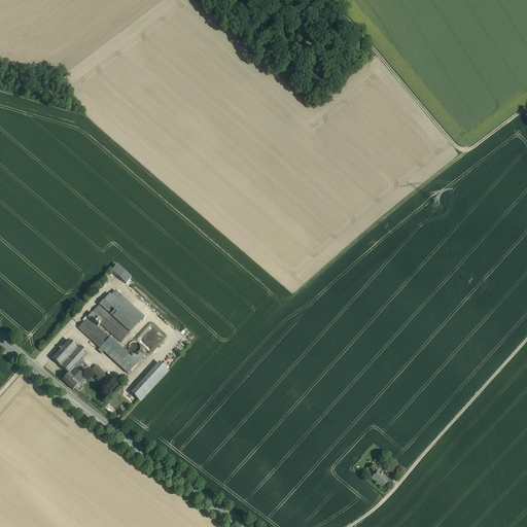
[(131,279),(116,266),(111,272),(126,284),(131,279)]
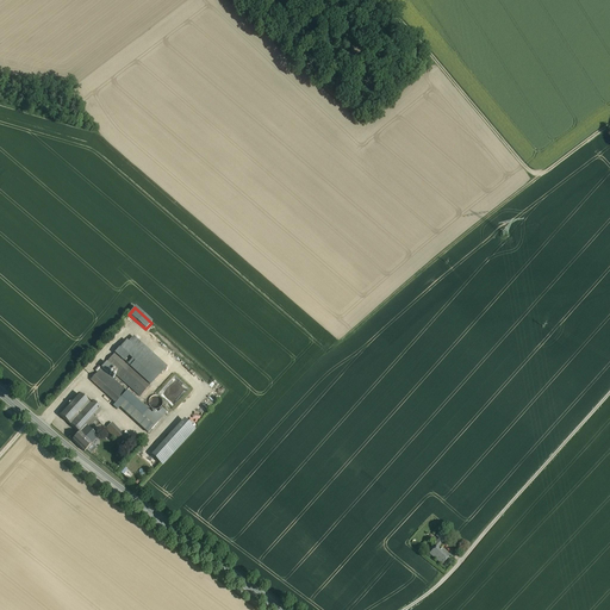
[(167,368),(134,337),(128,343),(126,341),(114,353),(150,385),(167,368)]
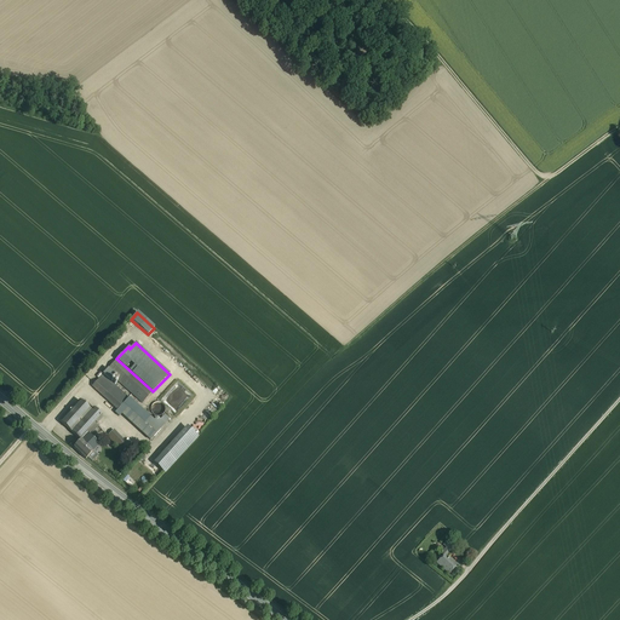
[(153,392),(116,360),(108,368),(144,401),(153,392)]
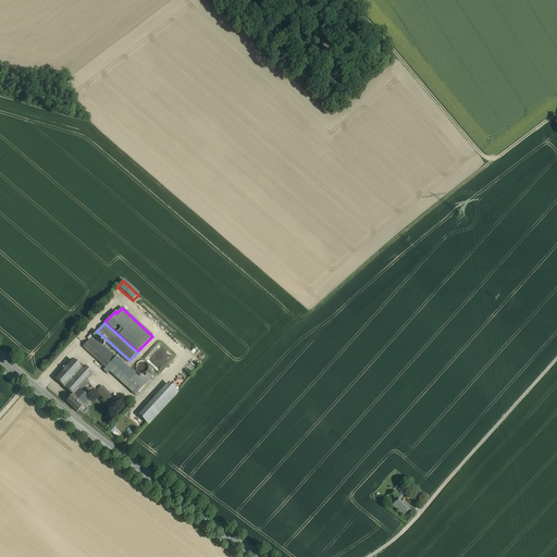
[(115,358),(93,336),(83,347),(106,368),(115,358)]
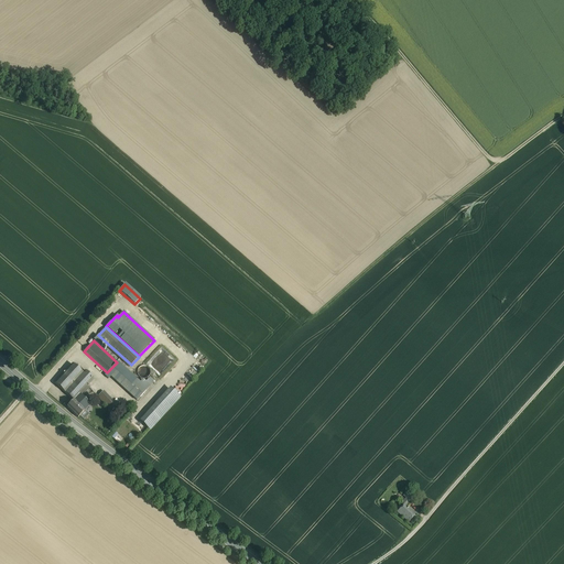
[(83,373),(72,364),(54,383),(73,401),(79,394),(82,397),(86,392),(84,390),(94,379),(85,371),(83,373)]
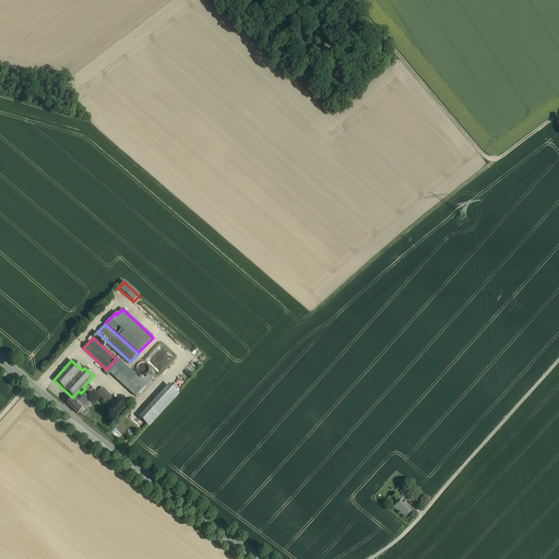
[(139,380),(118,360),(108,371),(135,396),(145,385),(139,380)]
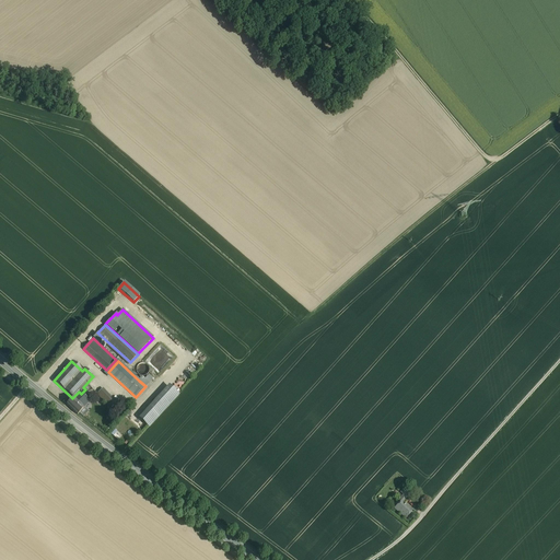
[(148,374),(150,370),(148,365),(142,363),(138,365),(137,370),(138,374),(143,376),(148,374)]
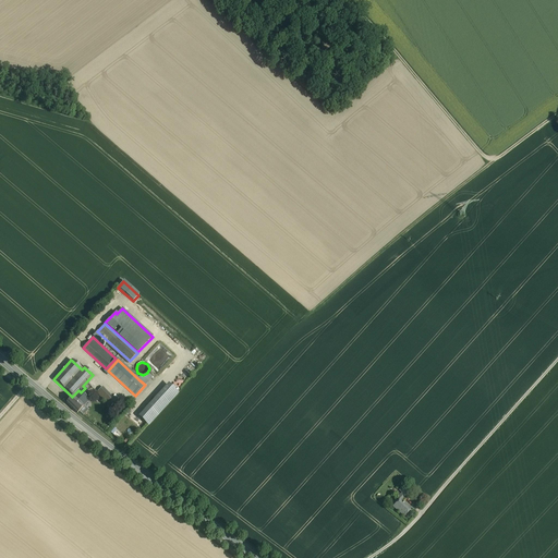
[(178,393),(167,385),(138,416),(149,425),(178,393)]
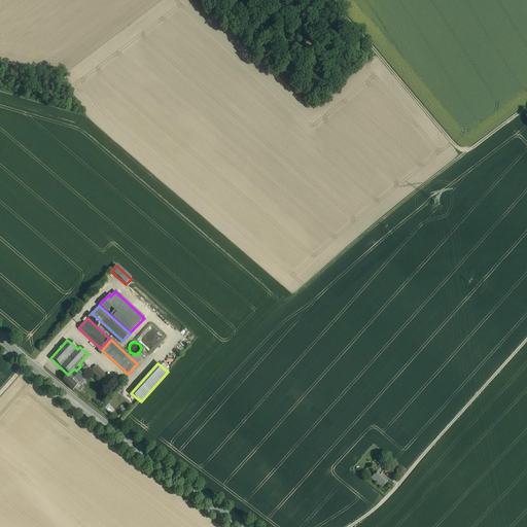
[(97,365),(92,371),(103,383),(109,378),(97,365)]
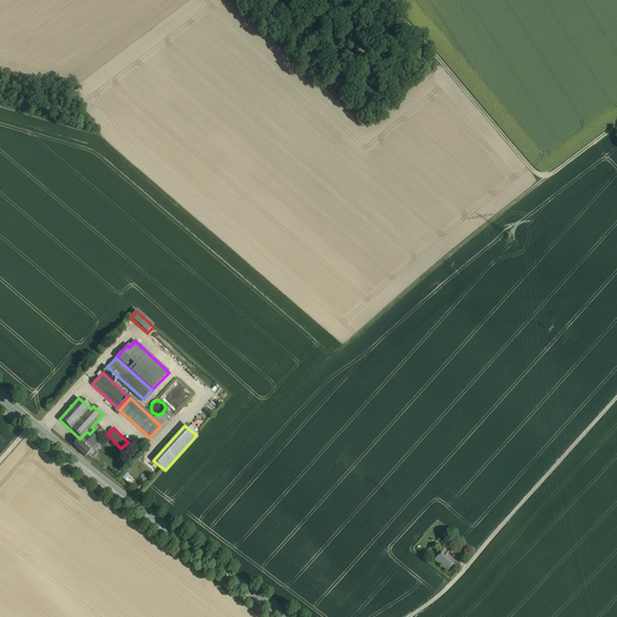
[(87,432),(80,439),(72,446),(86,458),(87,456),(93,450),(98,444),(89,434),(87,432)]
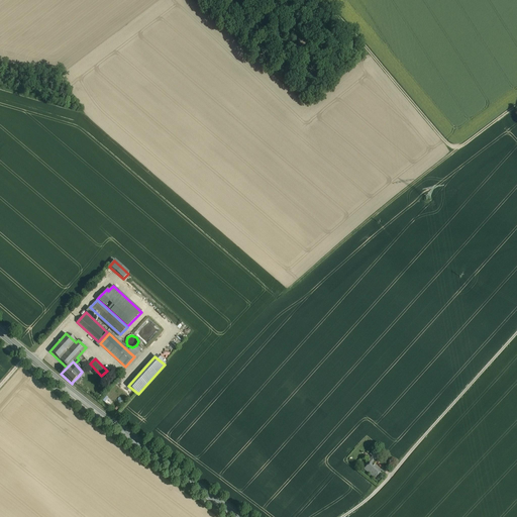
[(382,472),(371,461),(364,470),(375,479),(382,472)]
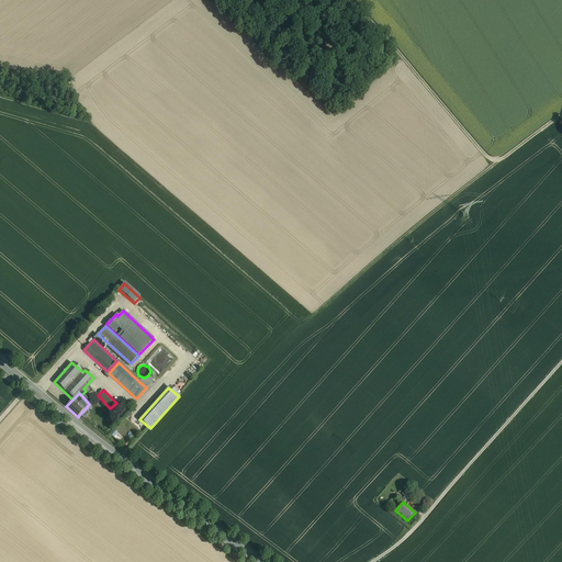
All buildings are outlined.
